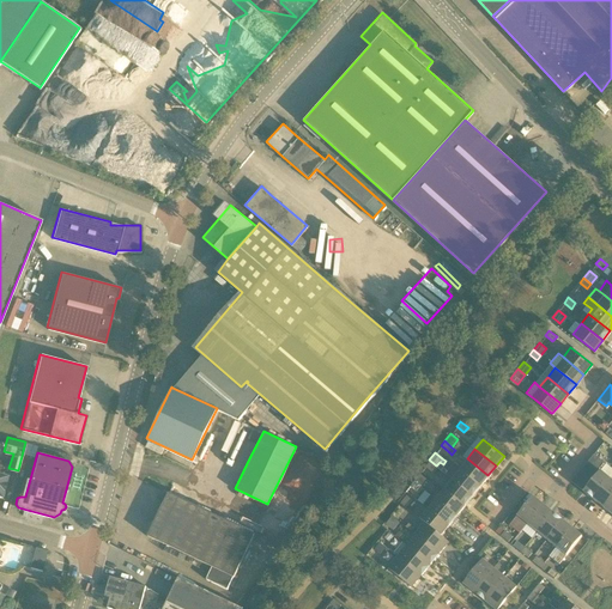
[(459,452),(452,462),(480,485),(488,475),(467,458),(459,452)]
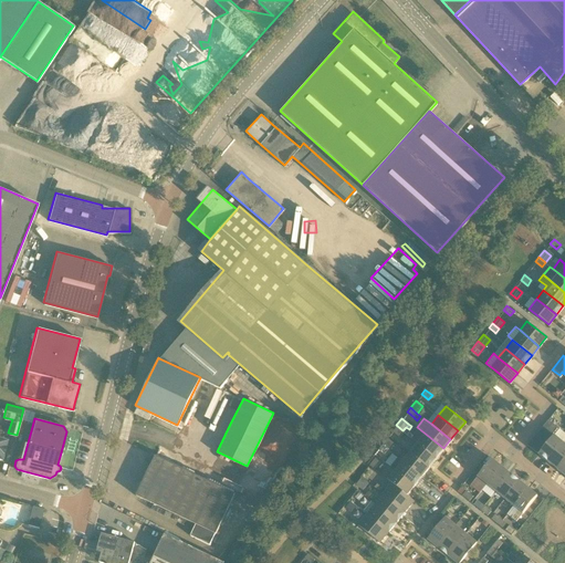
[(545,421),(543,424),(554,431),(558,427),(547,418),(545,421)]
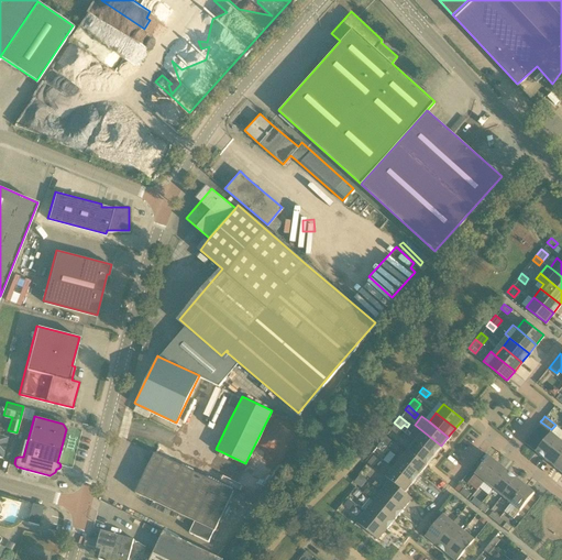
[(540,421),(537,426),(547,435),(551,430),(551,429),(540,421)]
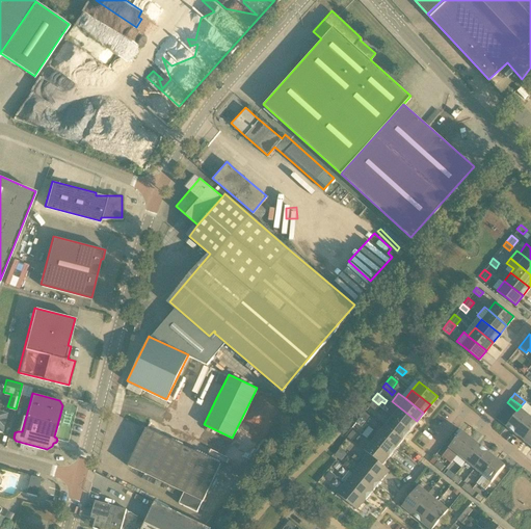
[(378,404),(372,399),(369,403),(375,408),(378,404)]
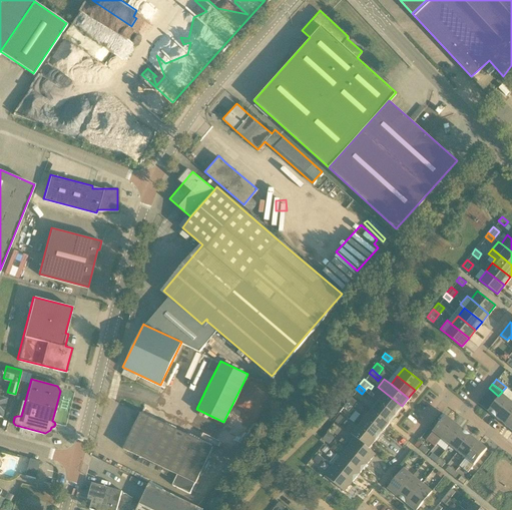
[(378,387),(371,395),(378,400),(395,415),(402,406),(378,387)]
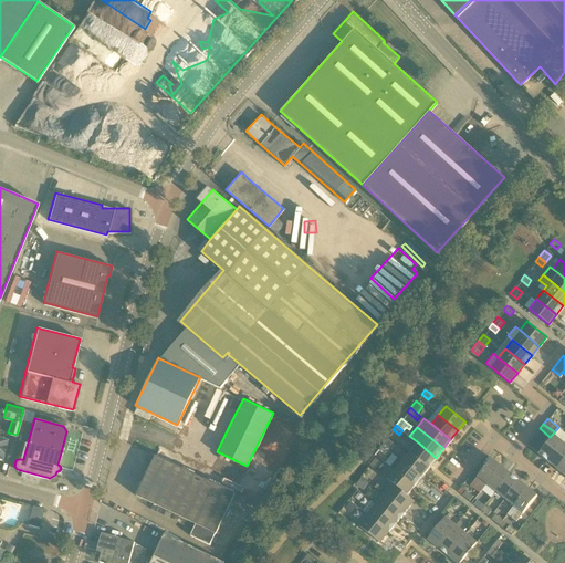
[(550,437),(540,428),(535,434),(546,442),(550,437)]
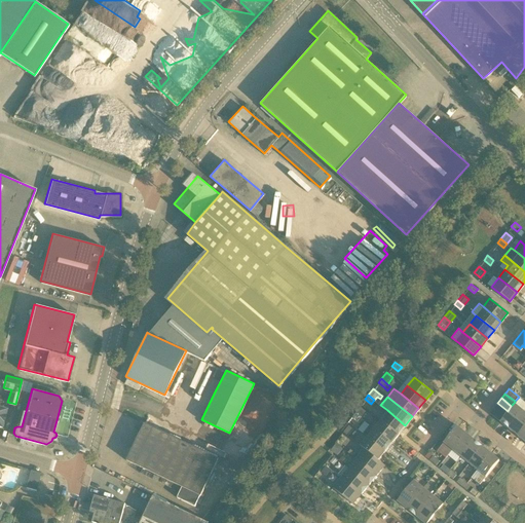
[(523,409),(515,402),(511,406),(508,411),(503,415),(499,420),(508,426),(523,409)]
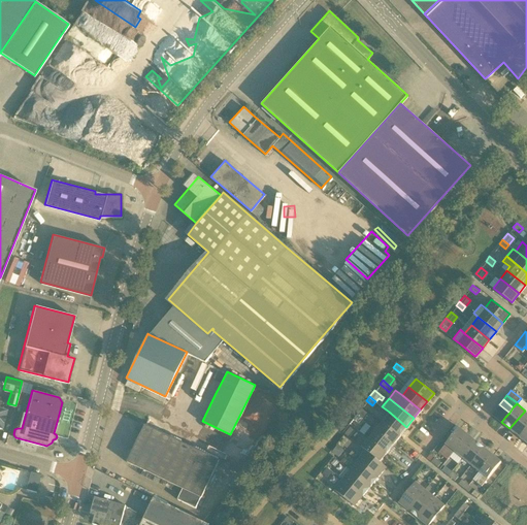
[(509,413),(499,404),(495,408),(505,417),(509,413)]
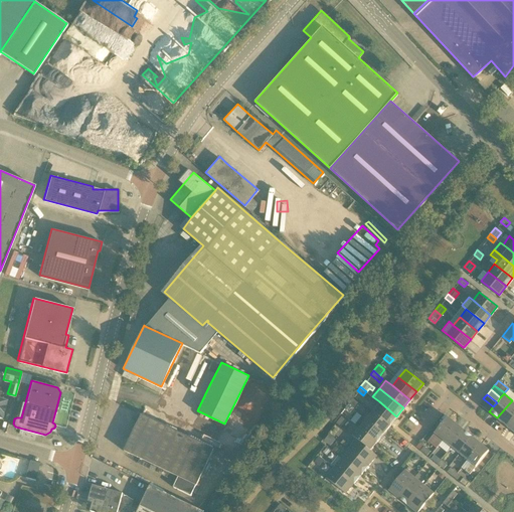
[(352,396),(347,403),(353,408),(358,401),(352,396)]
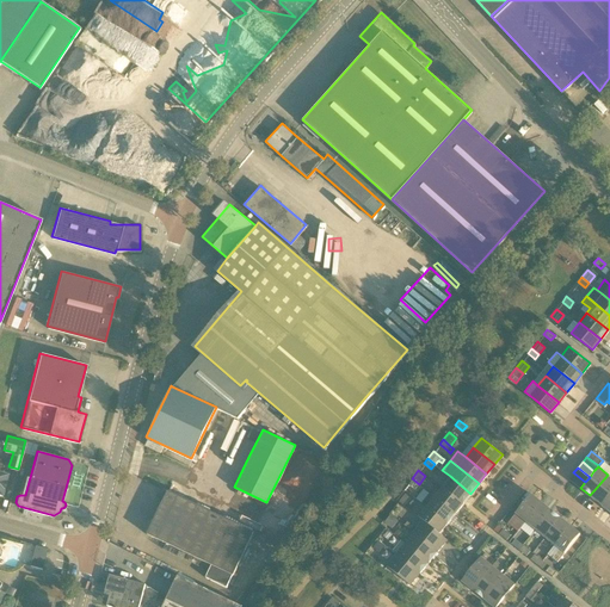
[(585,482),(573,472),(570,478),(580,488),(585,482)]
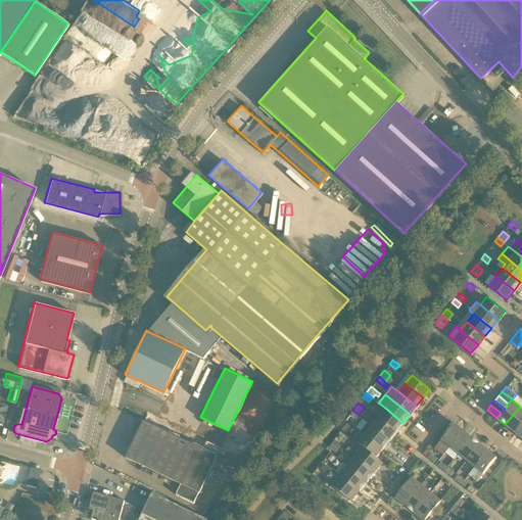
[(521,420),(521,408),(520,407),(505,424),(514,431),(521,420)]
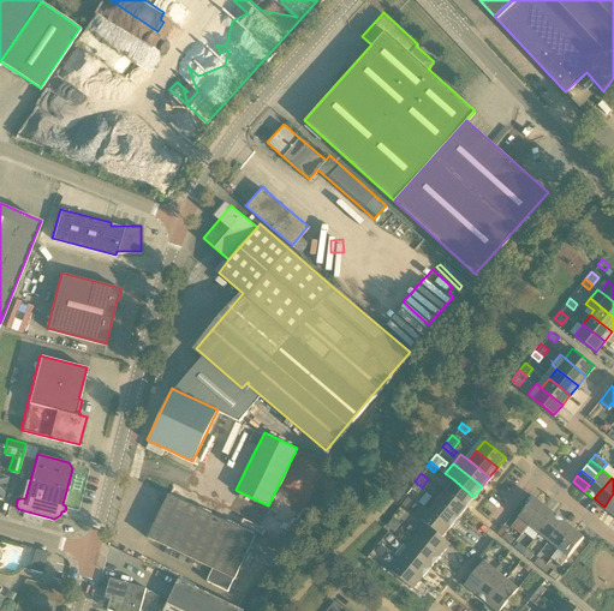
[(445,490),(466,507),(474,497),(453,479),(445,490)]
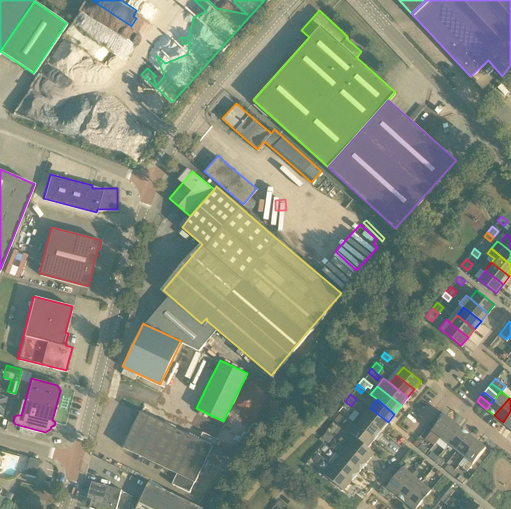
[(345,401),(342,405),(354,414),(357,410),(354,408),(345,401)]
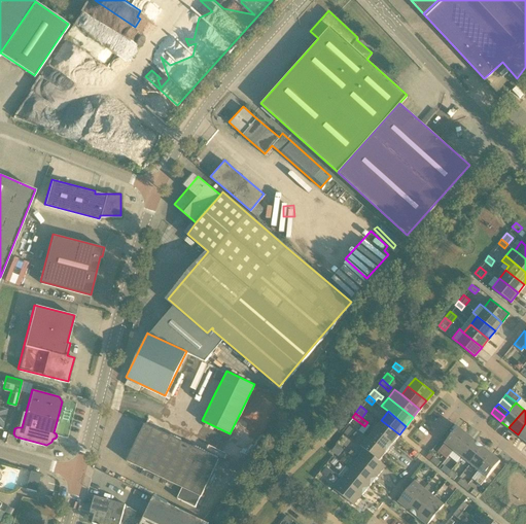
[(374,428),(392,443),(399,434),(381,420),(374,428)]
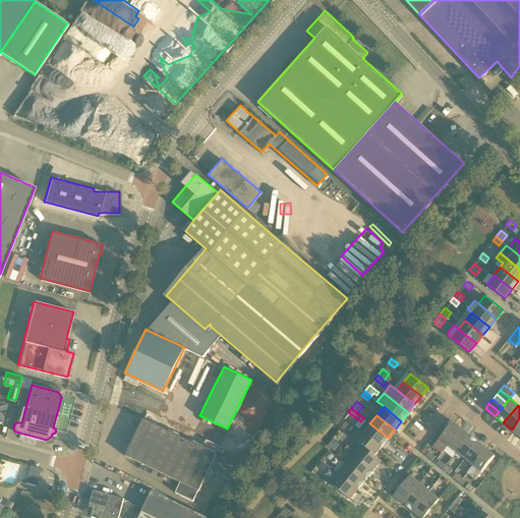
[(216,453),(142,417),(125,454),(179,480),(174,491),(192,499),(197,488),(198,490),(216,453)]
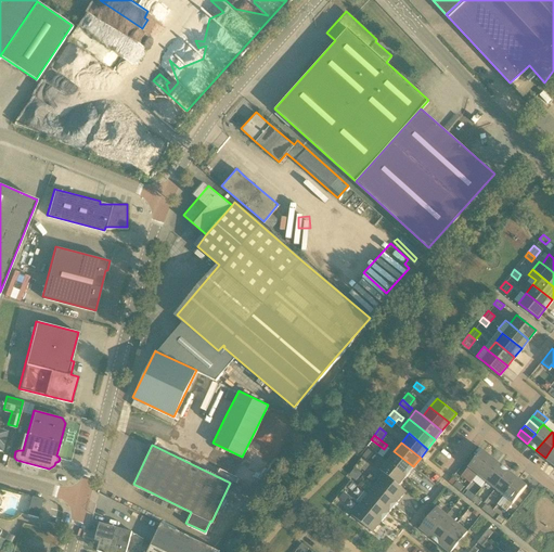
[(372,451),(365,446),(360,452),(366,458),(372,451)]
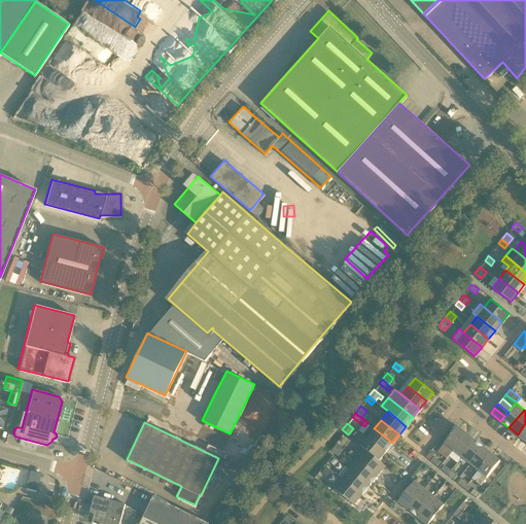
[(370,424),(362,432),(363,433),(367,437),(385,451),(392,443),(374,428),(370,424)]
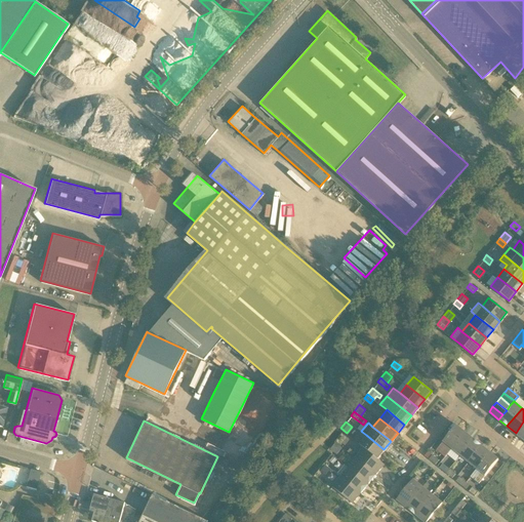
[(436,448),(440,451),(445,454),(450,447),(465,431),(455,424),(436,448)]
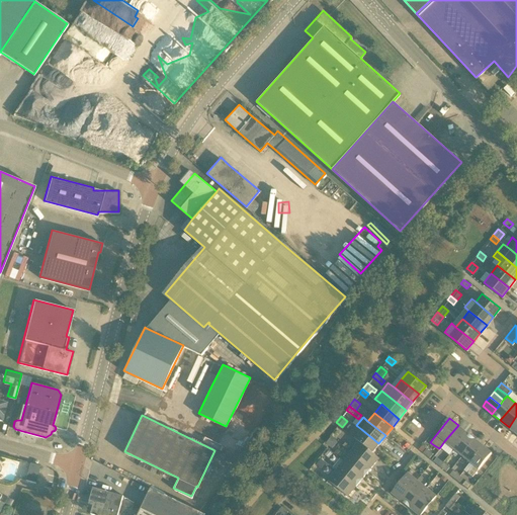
[(444,441),(452,448),(466,431),(458,425),(444,441)]
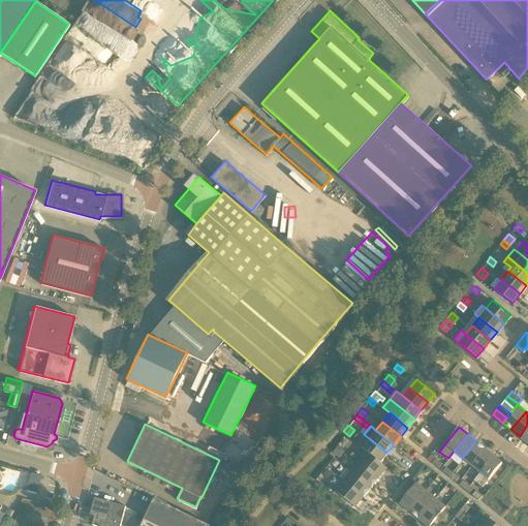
[(386,453),(369,438),(362,446),(366,450),(380,461),(386,453)]
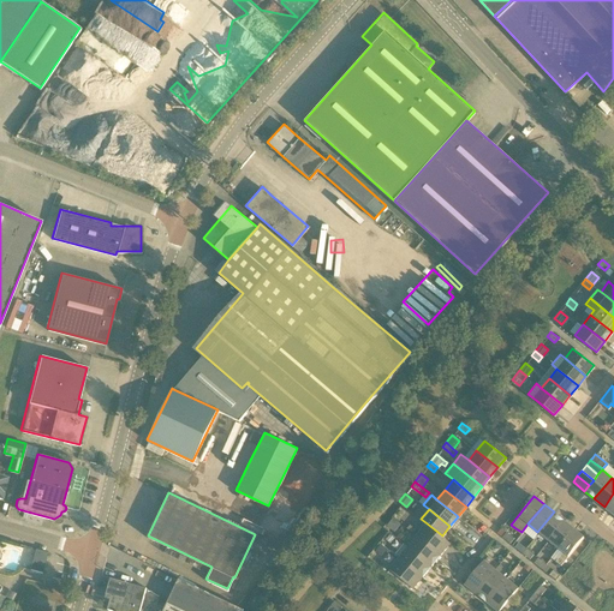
[(547,539),(564,520),(554,511),(537,532),(547,539)]
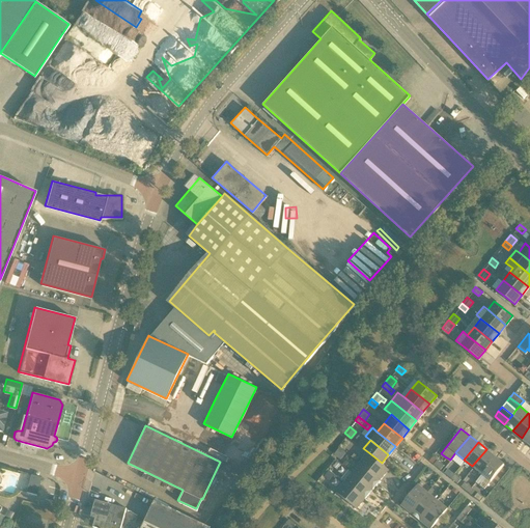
[(339,457),(345,451),(339,446),(333,452),(339,457)]
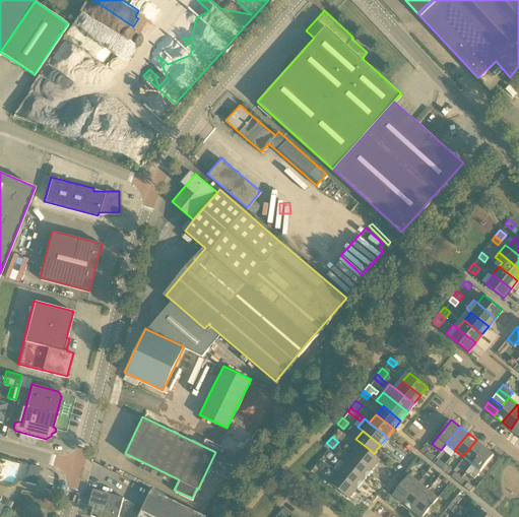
[(484,446),(476,440),(462,456),(470,463),(484,446)]
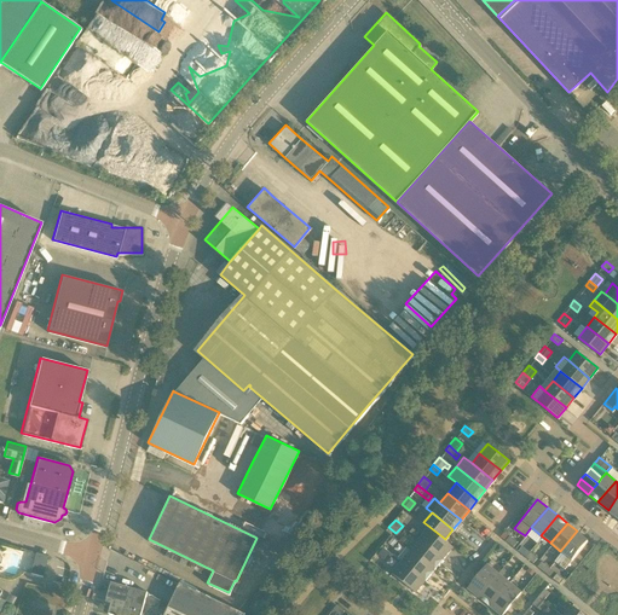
[(445,539),(428,526),(421,534),(419,537),(443,556),(452,545),(445,539)]
